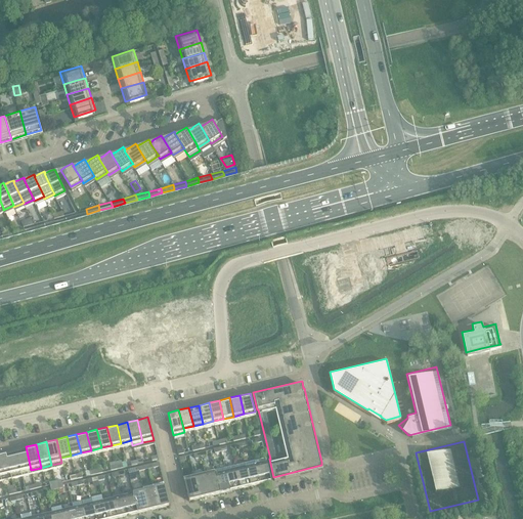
[(26,446),(15,448),(20,472),(31,470),(26,446)]
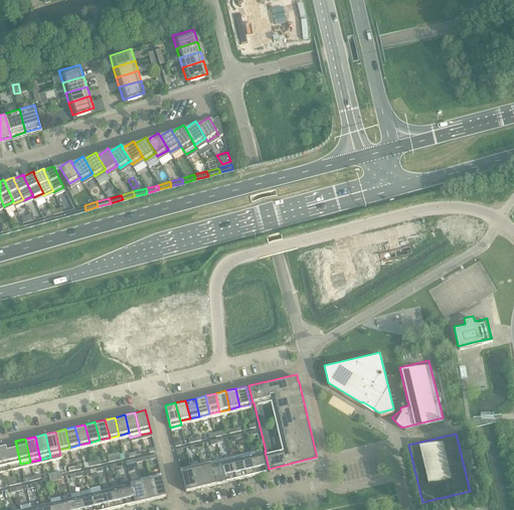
[(15,441),(5,444),(10,467),(20,464),(15,441)]
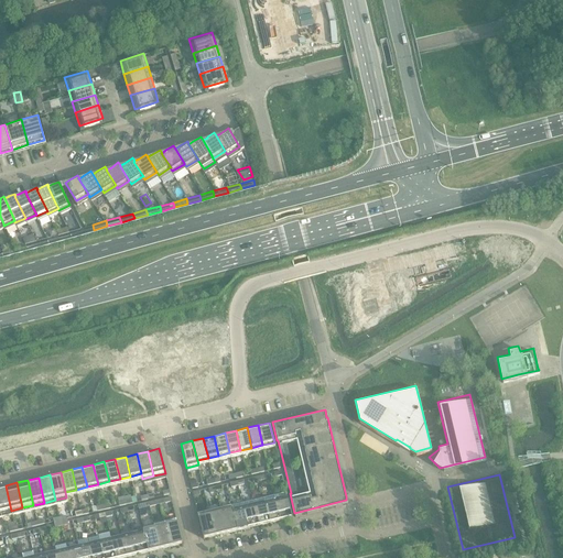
[(6,485),(0,487),(0,513),(11,511),(6,485)]
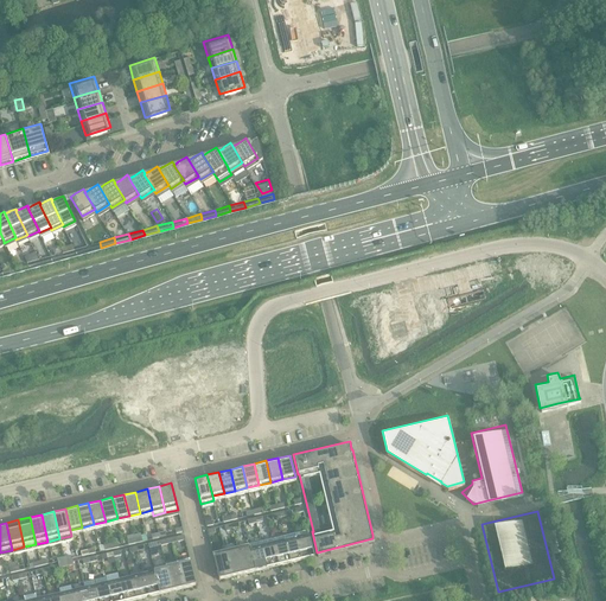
[(294,529),(300,556),(313,552),(306,525),(294,529)]
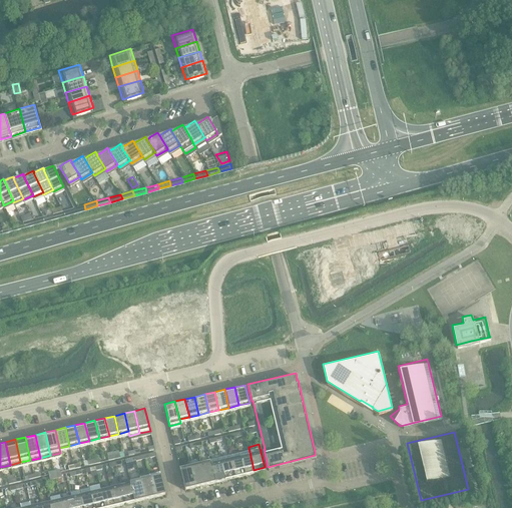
[(248,447),(238,449),(244,472),(253,470),(248,447)]
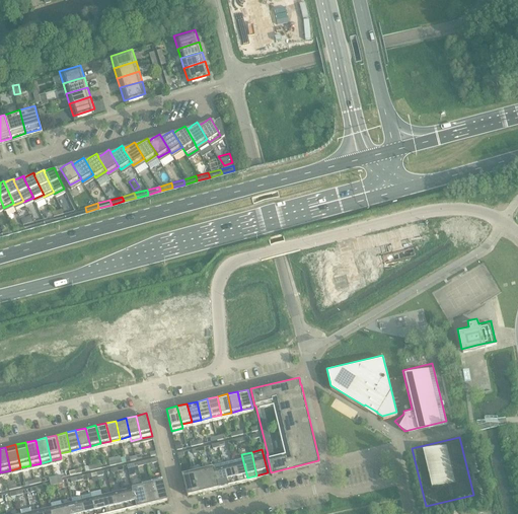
[(241,454),(231,456),(237,480),(247,478),(241,454)]
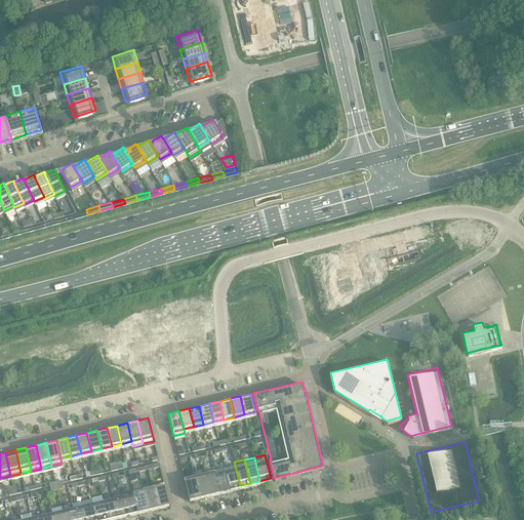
[(234,462),(224,465),(230,488),(240,485),(234,462)]
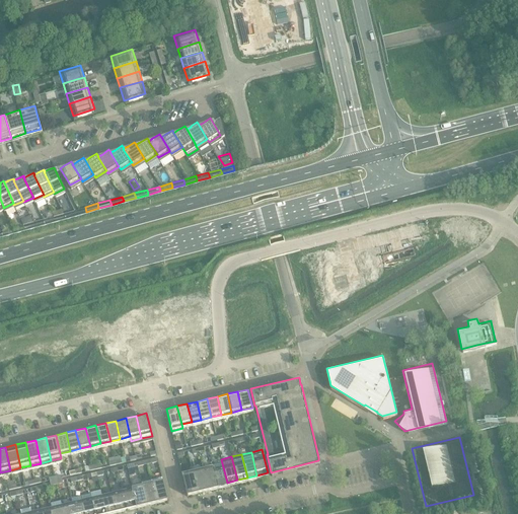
[(221,459),(211,461),(217,485),(227,483),(221,459)]
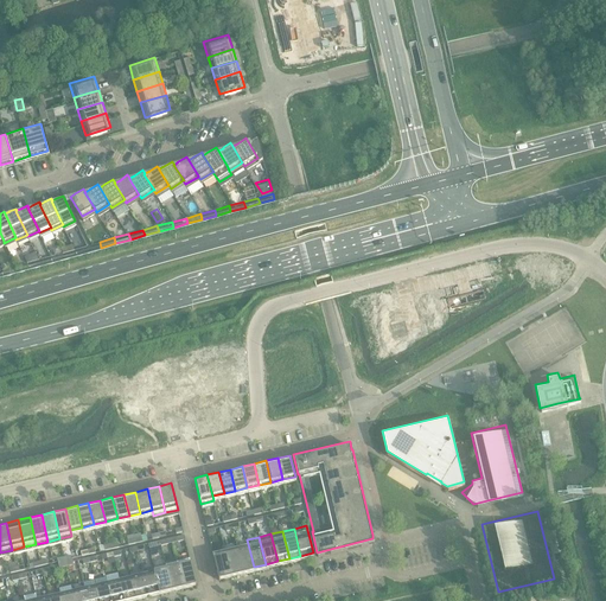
[(247,539),(235,542),(242,570),(254,567),(247,539)]
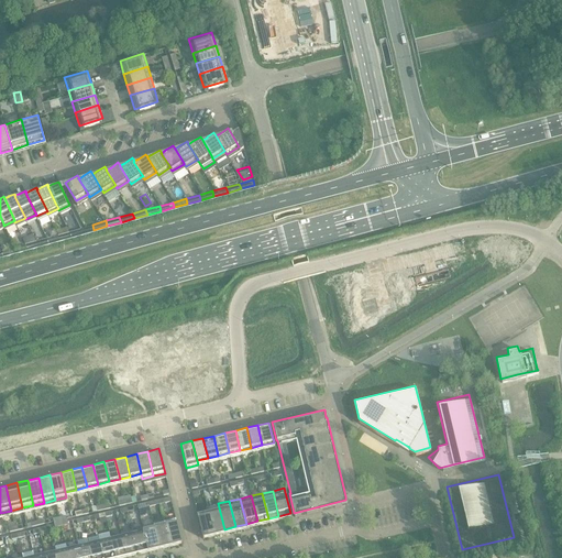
[(218,503),(207,506),(213,532),(224,529),(218,503)]
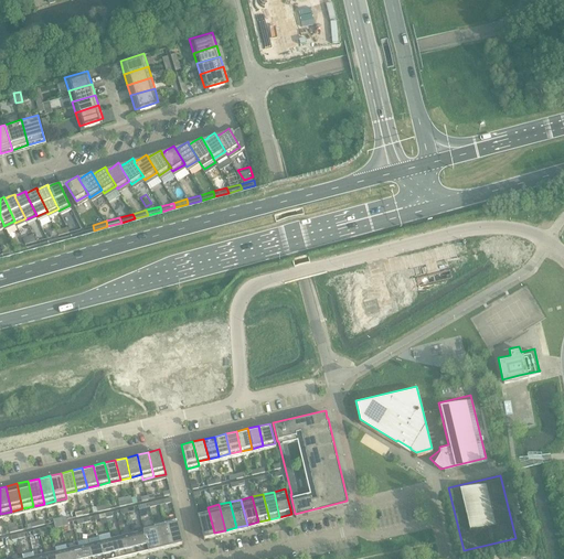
[(208,507),(197,509),(203,535),(214,533),(208,507)]
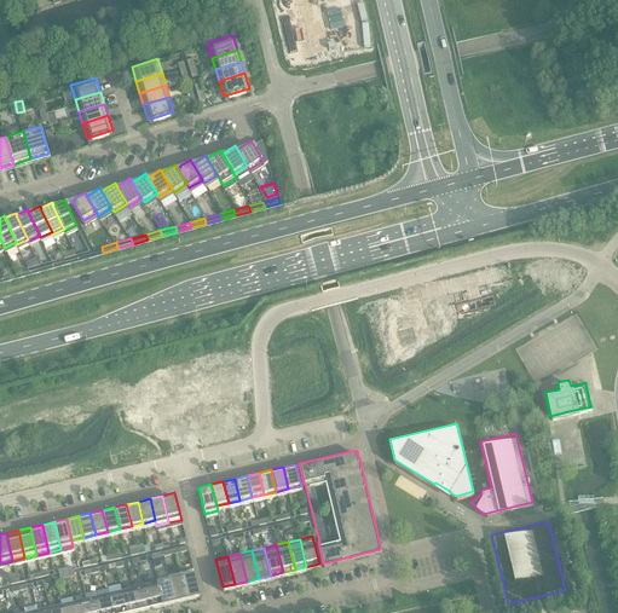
[(179,567),(186,596),(198,593),(192,565),(179,567)]
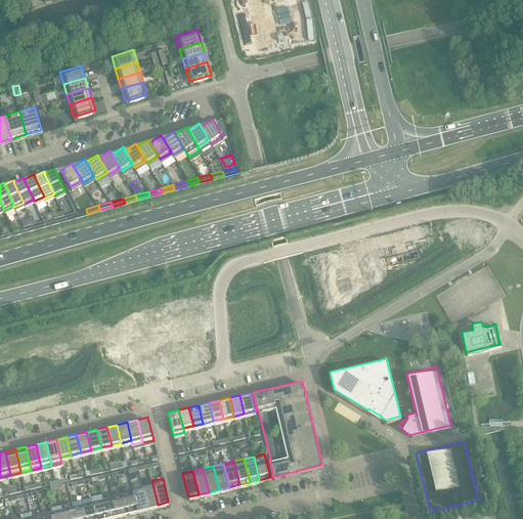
[(151,480),(141,483),(142,487),(147,507),(158,505),(151,480)]
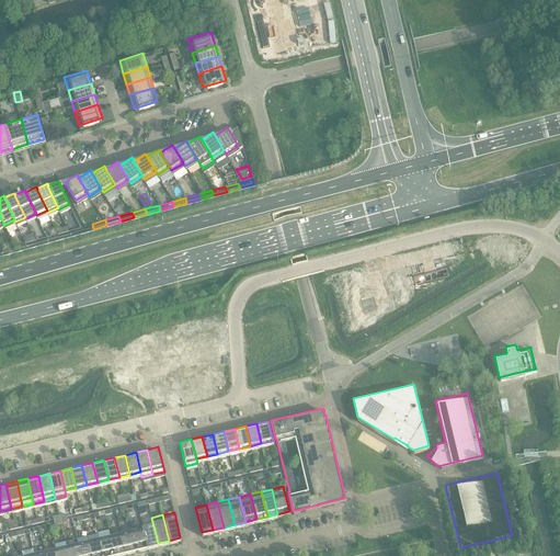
[(152,522),(141,524),(147,545),(158,543),(152,522)]
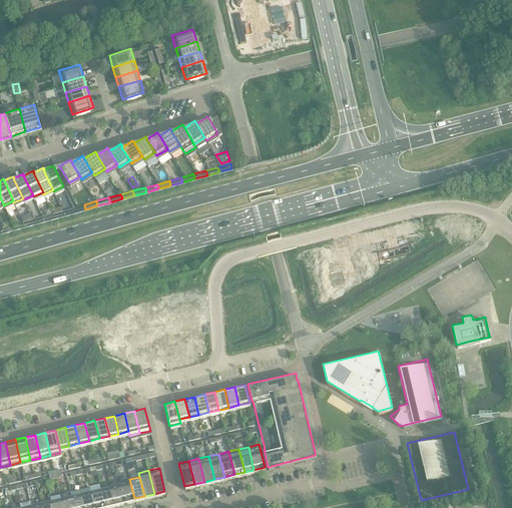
[(129,479),(119,481),(124,501),(134,498),(129,479)]
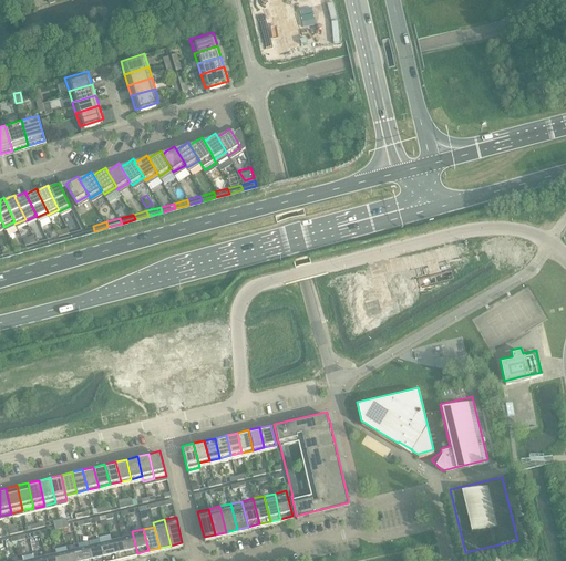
[(132,531),(121,534),(126,556),(137,553),(132,531)]
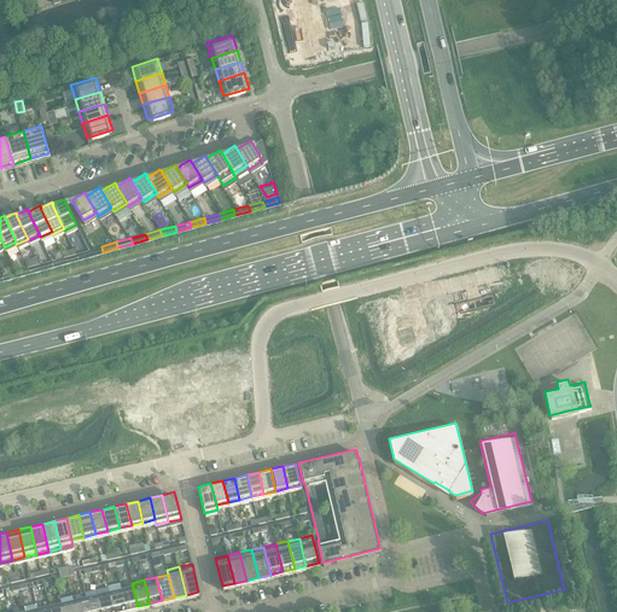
[(106,583),(95,586),(100,611),(112,611),(114,611),(109,588),(106,583)]
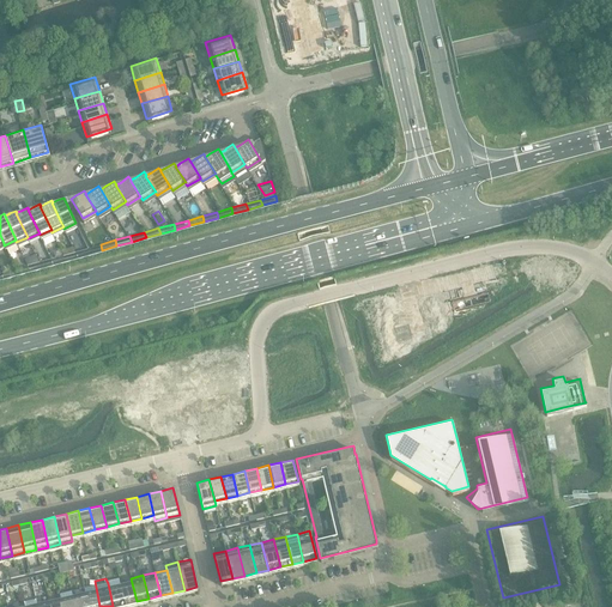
[(131,578),(120,581),(125,604),(137,601),(131,578)]
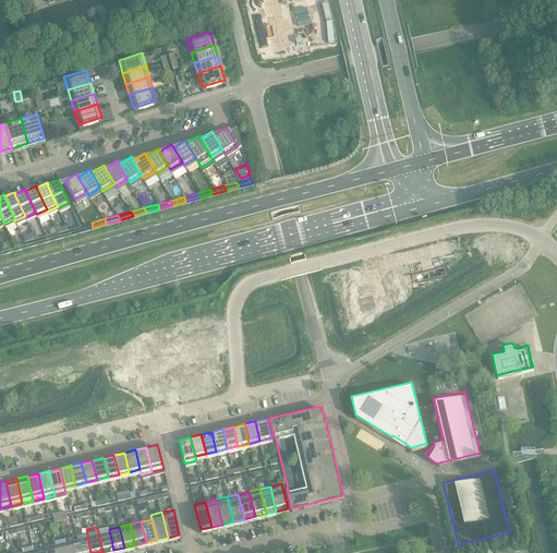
[(91,552),(86,529),(75,531),(76,537),(80,552),(91,552)]
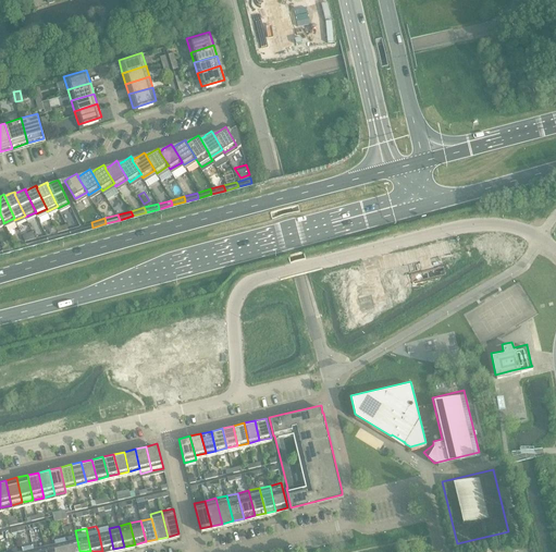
[(109,528),(98,530),(102,551),(113,549),(109,528)]
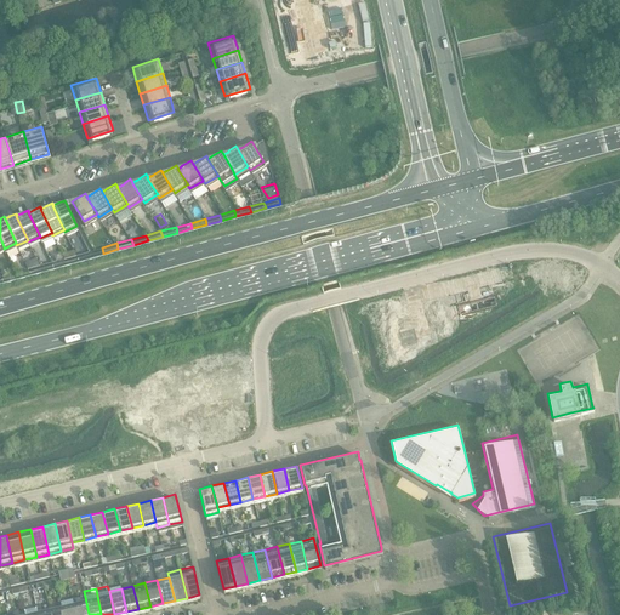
[(89,614),(85,597),(73,601),(75,614),(89,614)]
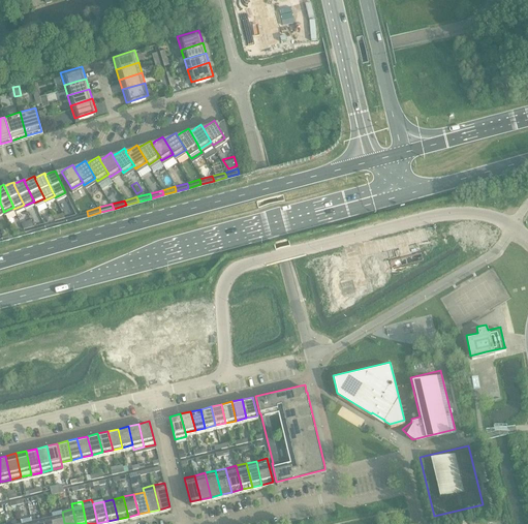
[(64,523),(62,512),(52,514),(54,523),(64,523)]
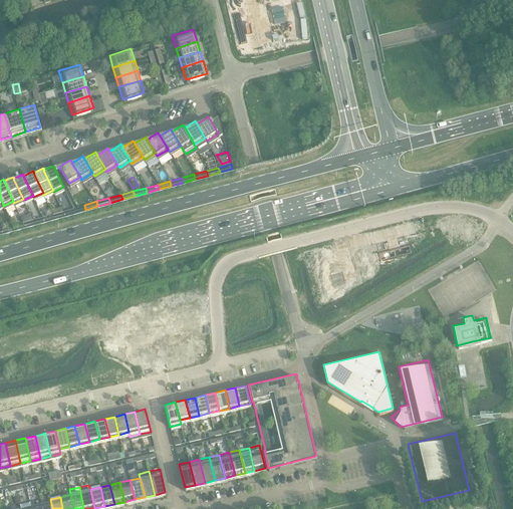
[(29,499),(19,501),(20,506),(20,508),(31,508),(30,504),(29,499)]
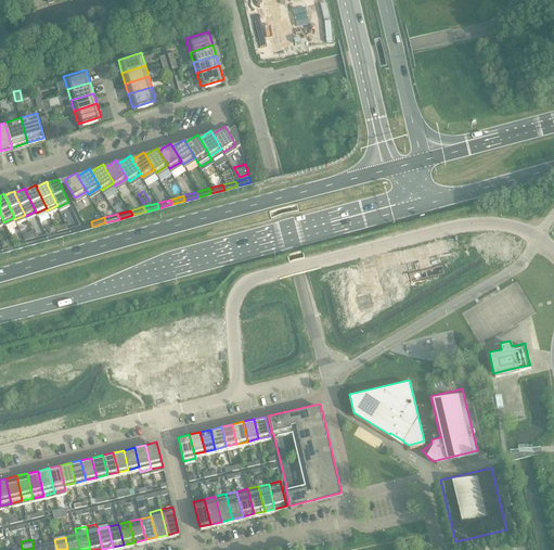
[(56,549),(54,539),(43,541),(44,549),(56,549)]
